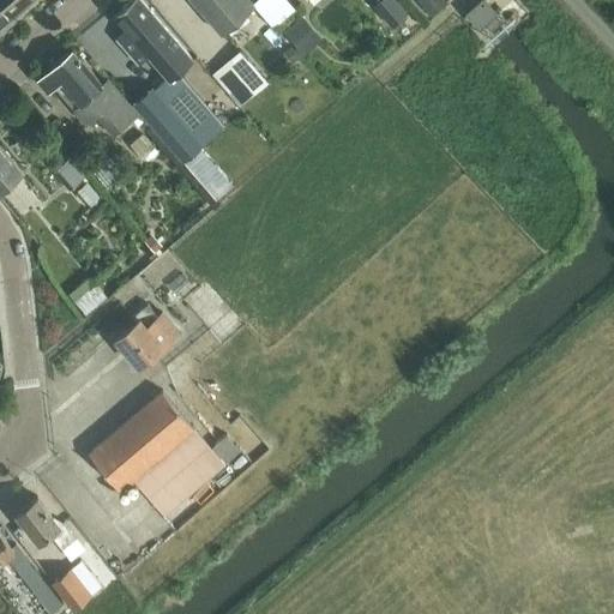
[(0,0),(11,13),(25,0),(0,0)]
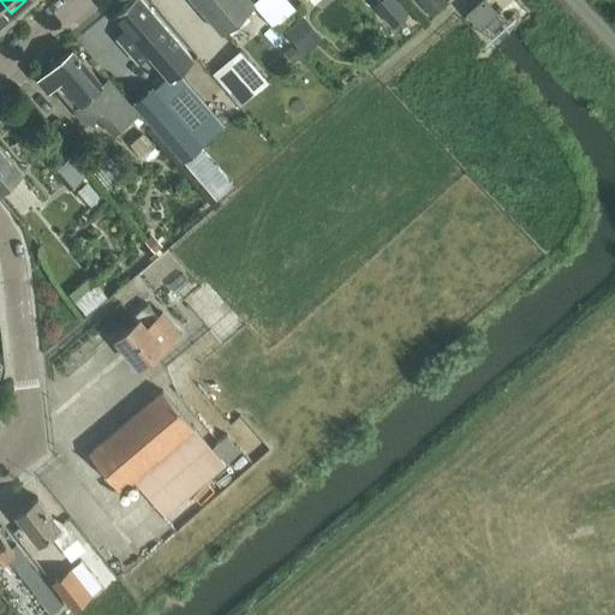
[(0,0),(0,22),(11,13),(0,0)]
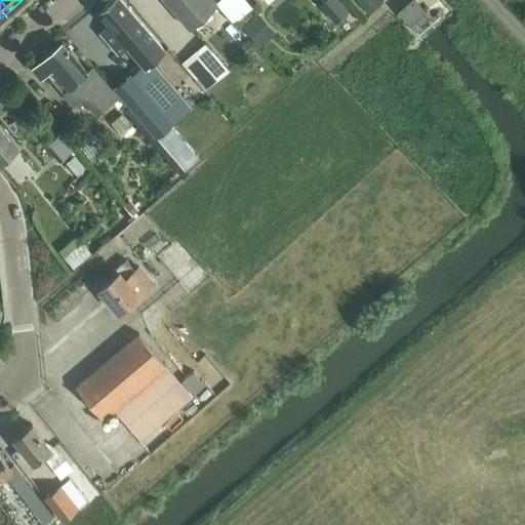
[(152,63),(164,51),(121,0),(111,0),(97,12),(109,26),(101,33),(119,54),(127,47),(142,65),(145,68),(152,63)]
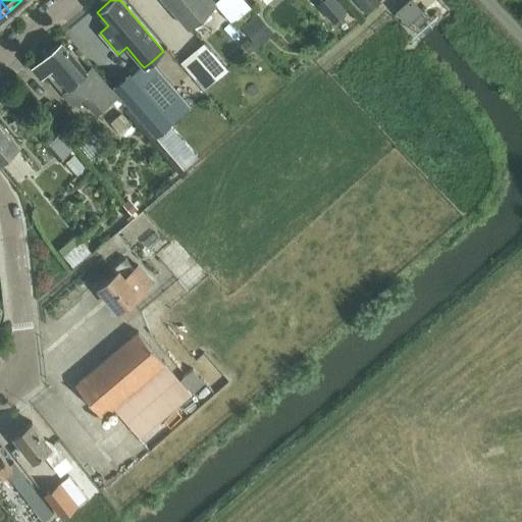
[(216,3),(212,0),(163,0),(188,29),(216,3)]
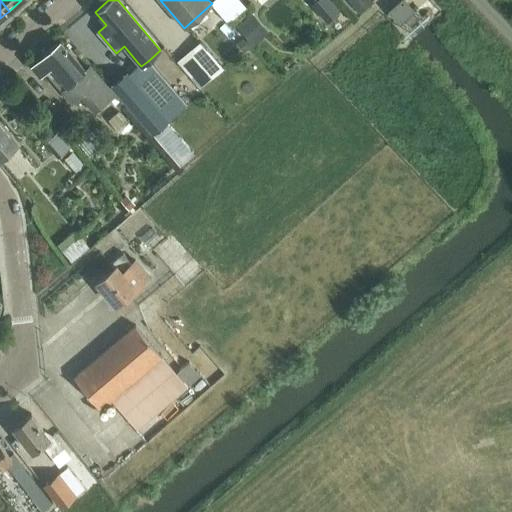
[(329,0),(315,0),(311,3),(327,22),(339,11),(329,0)]
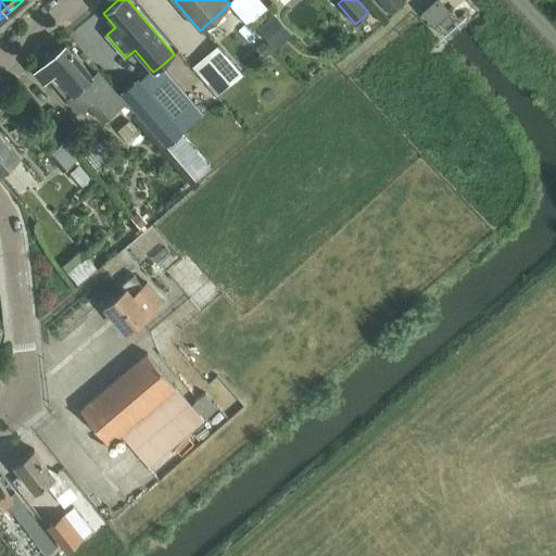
[(404,0),(381,0),(381,1),(391,14),(406,2),(404,0)]
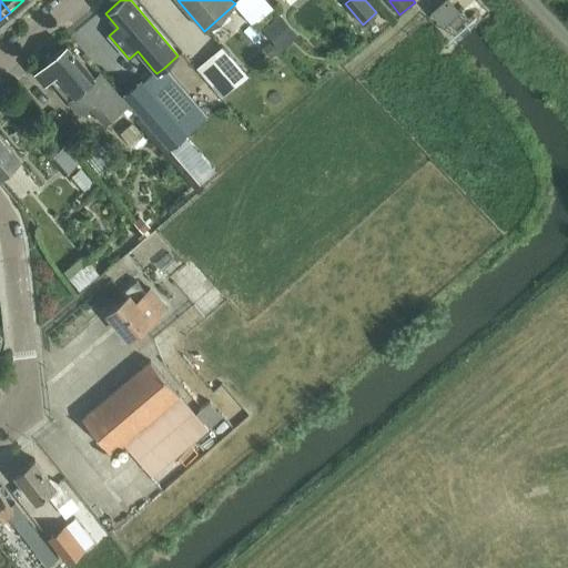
[(444,24),(446,23),(458,11),(448,0),(446,0),(433,12),(444,24)]
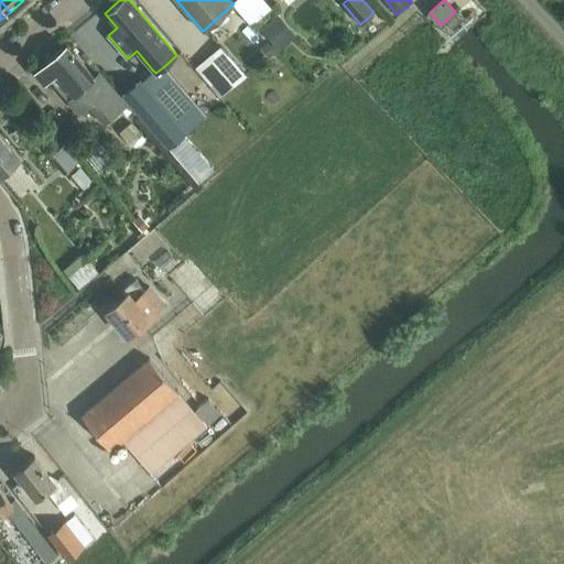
[(261,28),(281,50),(296,35),(278,14),(261,28)]
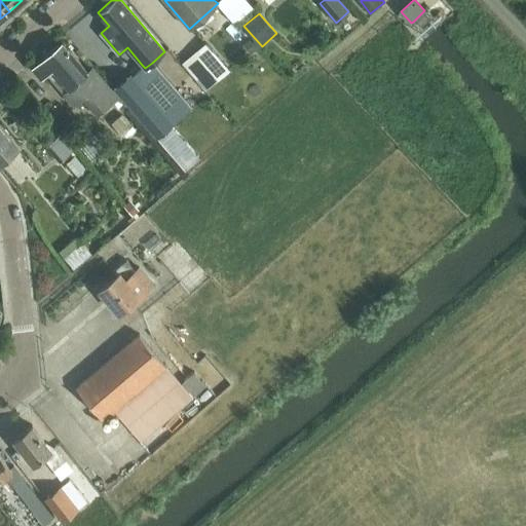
[(250,53),(257,48),(249,39),(242,44),(250,53)]
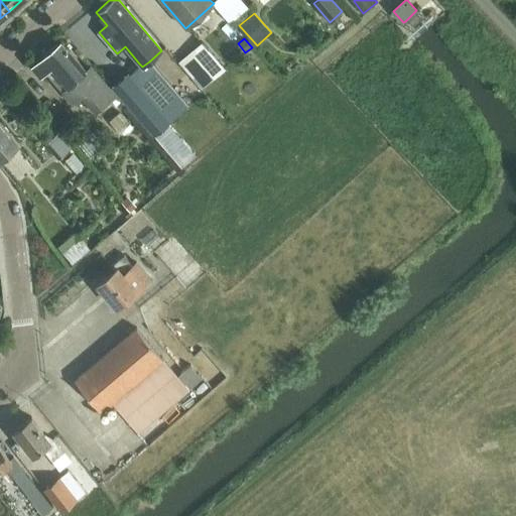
[(45,70),(69,98),(77,91),(95,112),(115,95),(90,65),(85,69),(61,40),(31,65),(39,75),(45,70)]
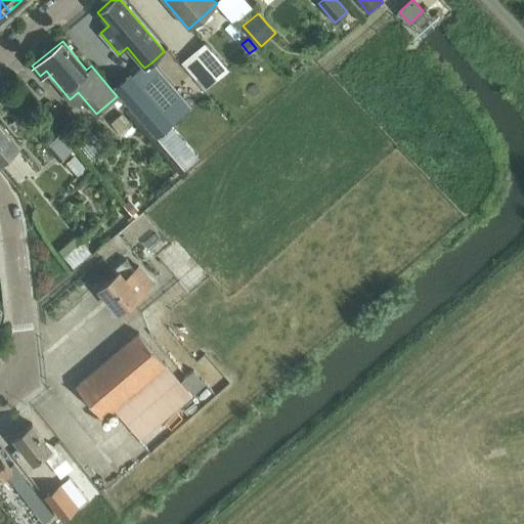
[(199,48),(181,63),(205,90),(218,78),(209,68),(213,63),(213,64),(221,57),(211,46),(207,41),(199,48)]
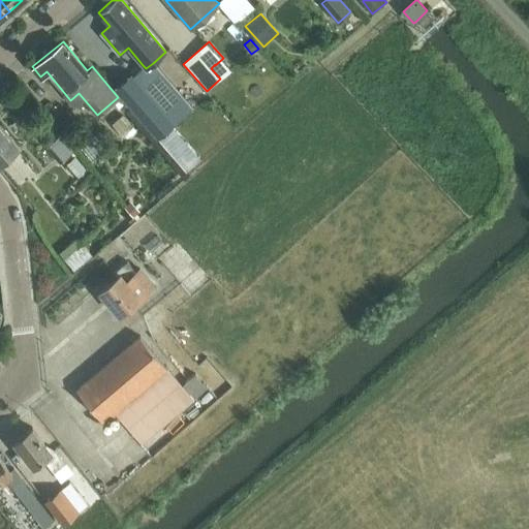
[(130,75),(114,89),(158,138),(192,109),(170,84),(153,63),(146,68),(143,65),(130,75)]
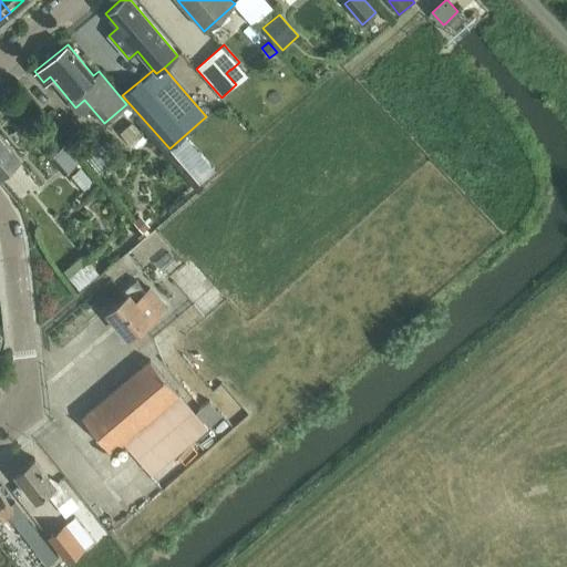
[(131,121),(120,131),(132,143),(137,138),(140,141),(145,135),(131,121)]
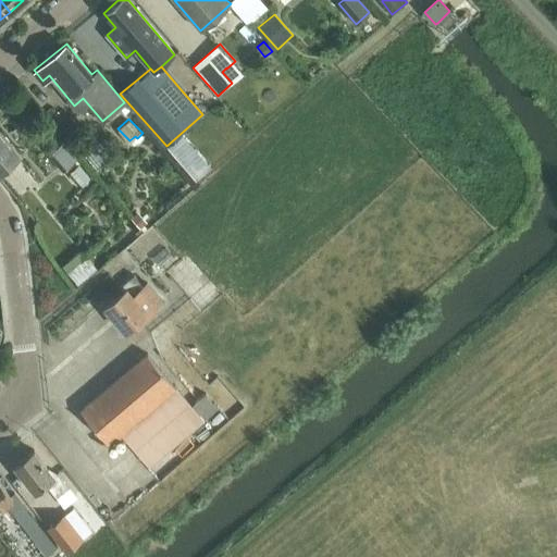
[(0,130),(0,173),(22,156),(0,130)]
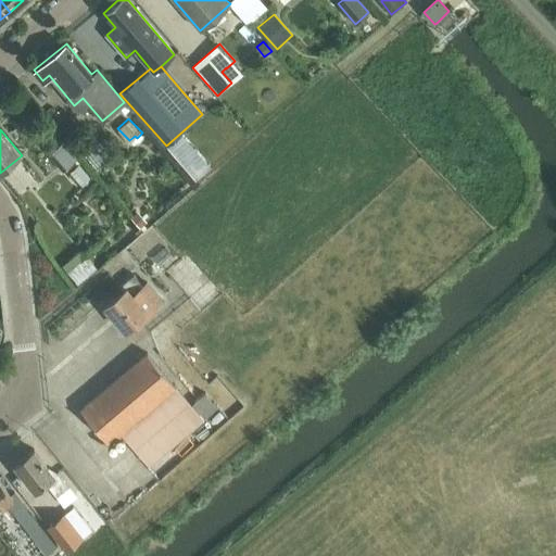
[(165,248),(153,258),(161,267),(173,257),(165,248)]
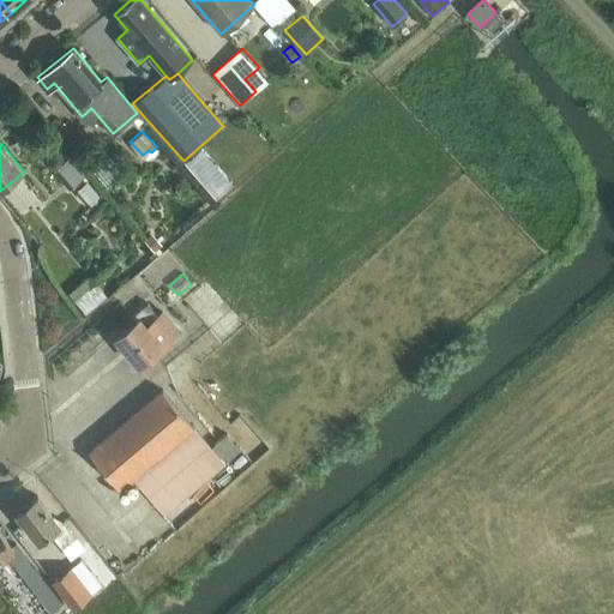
[(74,300),(85,312),(106,294),(95,282),(74,300)]
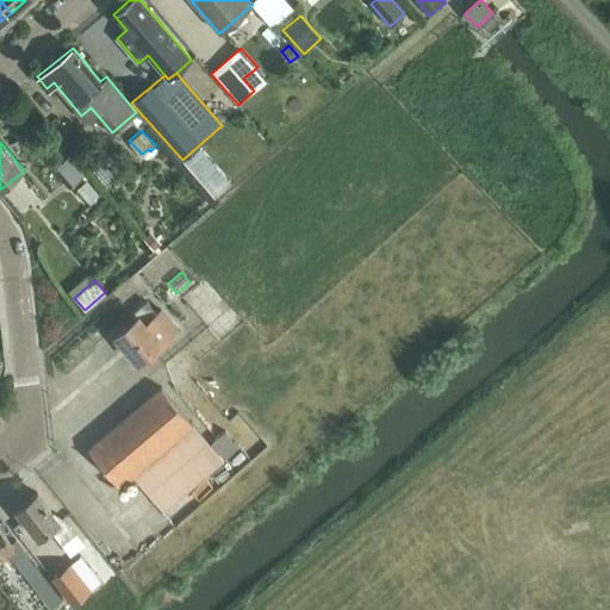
[(138,362),(139,361),(178,329),(161,309),(157,312),(147,300),(131,313),(135,317),(114,334),(138,362)]
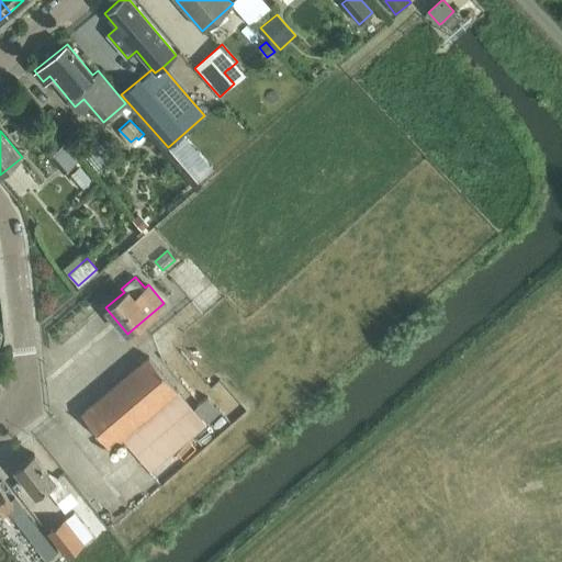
[(193,408),(148,356),(81,413),(110,447),(123,436),(152,469),(205,424),(204,423),(220,411),(208,396),(193,408)]
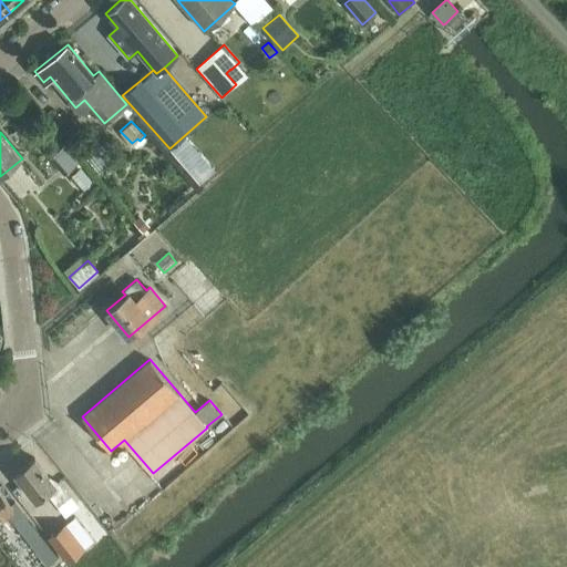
[(63,501),(70,495),(59,481),(54,484),(34,457),(14,473),(35,500),(47,492),(57,505),(63,501)]
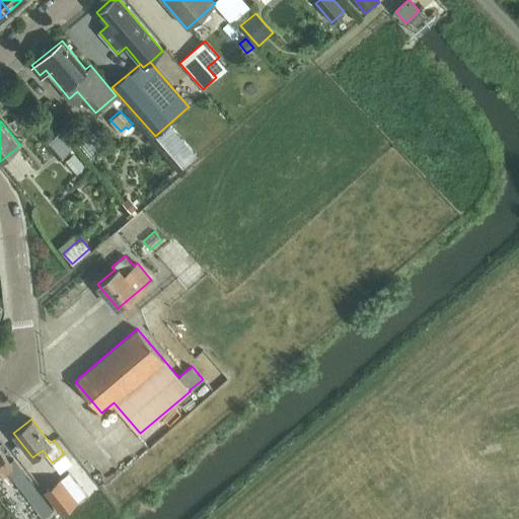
[(0,472),(5,469),(12,477),(22,469),(13,458),(10,461),(0,448),(0,472)]
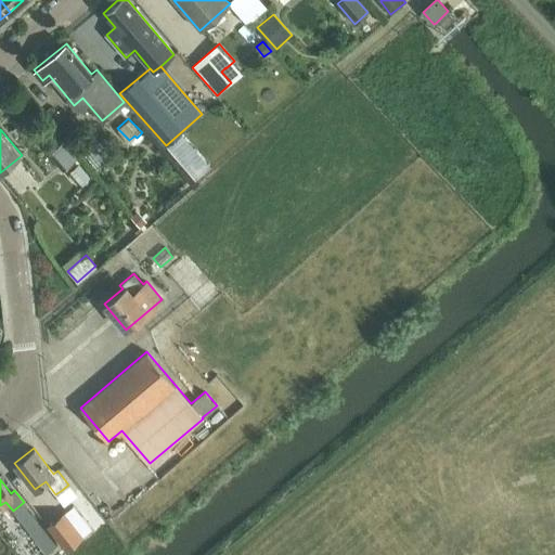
[(62,490),(55,494),(64,505),(77,495),(68,485),(62,490)]
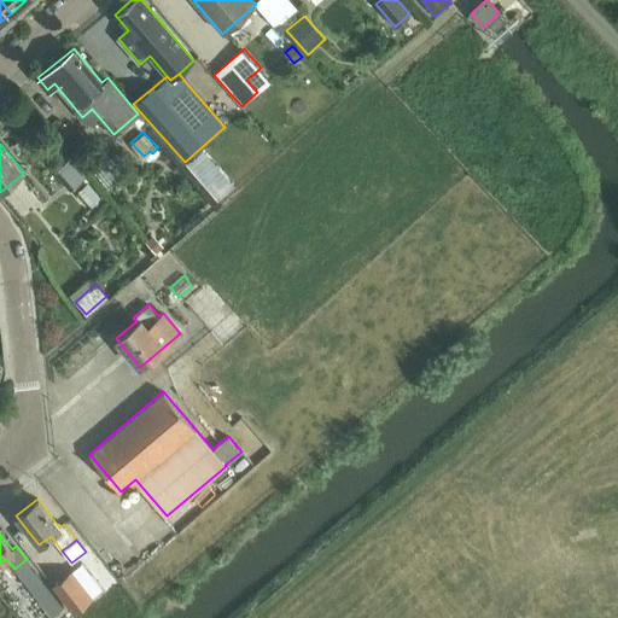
[(33,569),(19,579),(30,593),(33,590),(44,582),(33,569)]
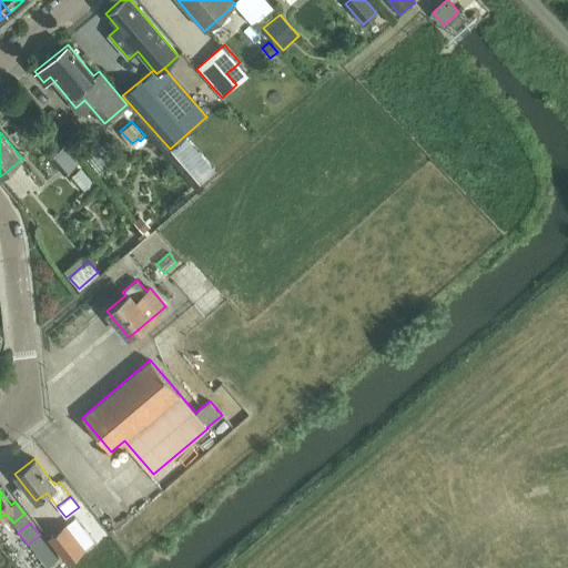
[(67,524),(48,539),(67,563),(66,563),(67,565),(87,549),(67,524)]
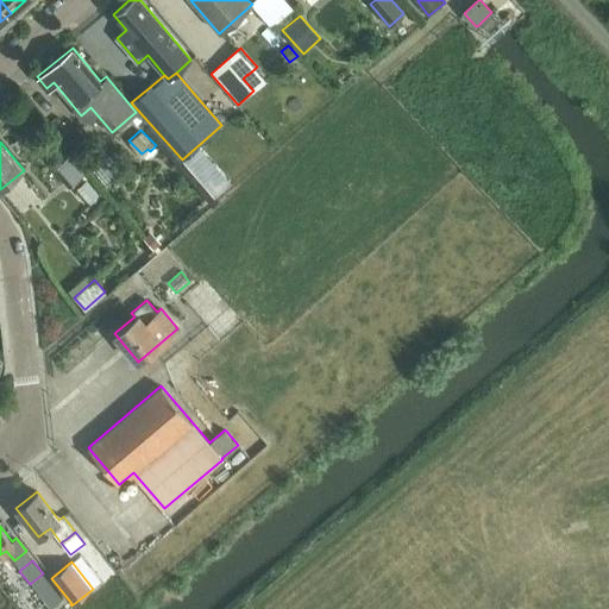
[(43,573),(32,582),(51,607),(62,598),(43,573)]
